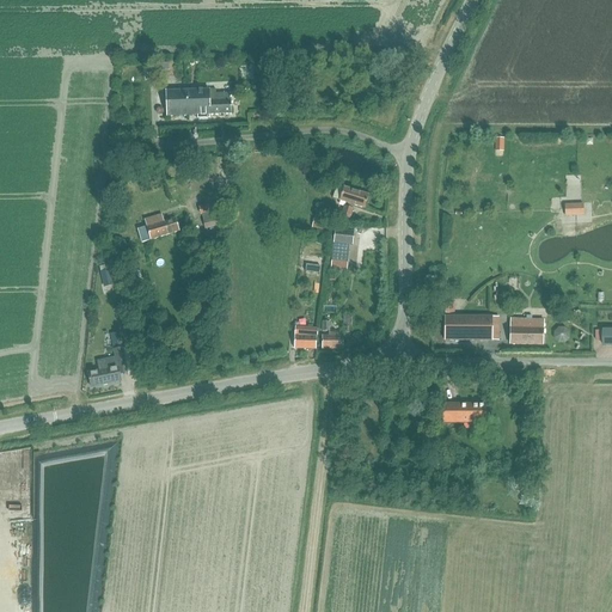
[(214,90),(165,91),(166,116),(197,116),(197,118),(209,118),(209,115),(230,115),(230,93),(214,95),(214,90)]
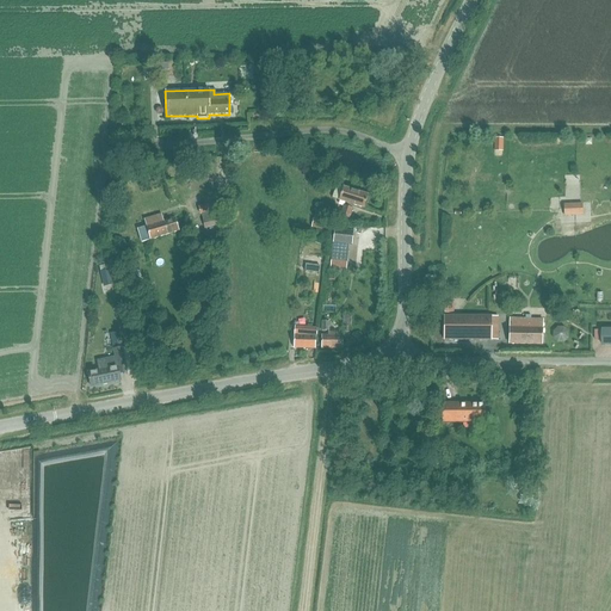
[(353,209),(352,209),(353,204),(365,209),(369,196),(344,187),(339,201),(346,203),(345,207),(341,216),(350,218),(353,209)]
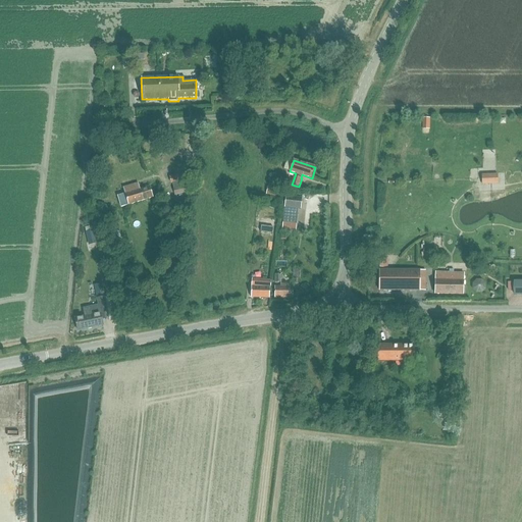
[(185,171),(169,175),(171,183),(187,178),(185,171)]
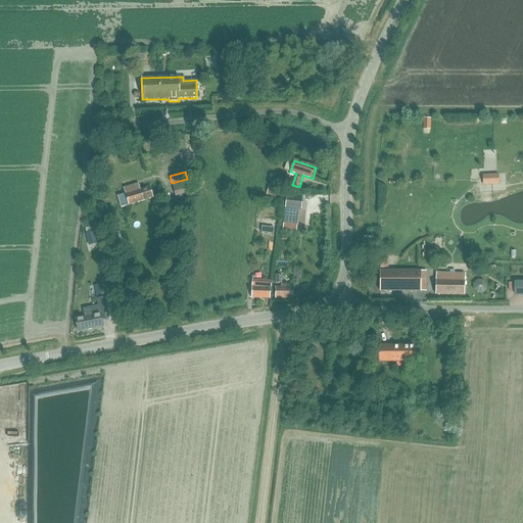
[(498,175),(483,175),(483,185),(498,184),(498,175)]
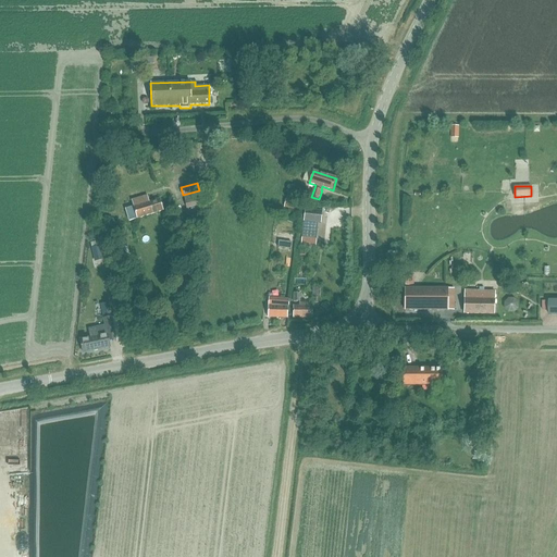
[(163,210),(160,198),(149,201),(147,195),(132,200),(133,206),(125,209),(130,221),(163,210)]
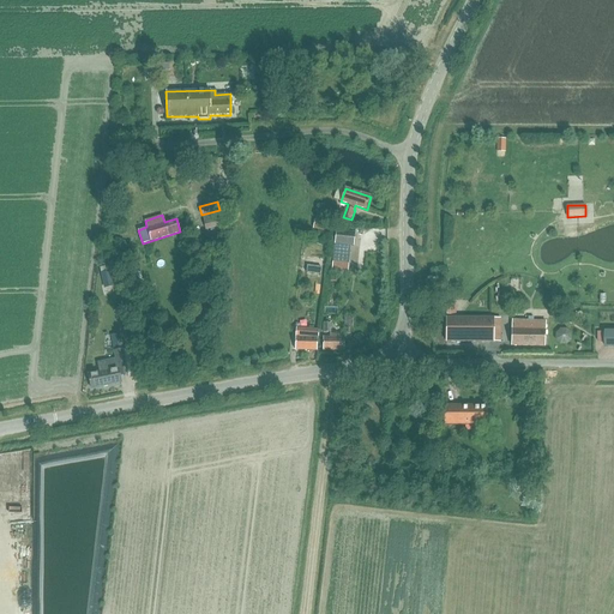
[(204,221),(205,229),(222,226),(220,217),(204,221)]
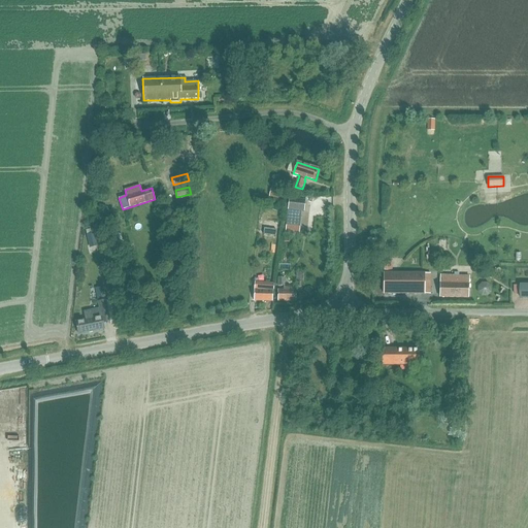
[(270,197),(283,199),(284,192),(271,190),(270,197)]
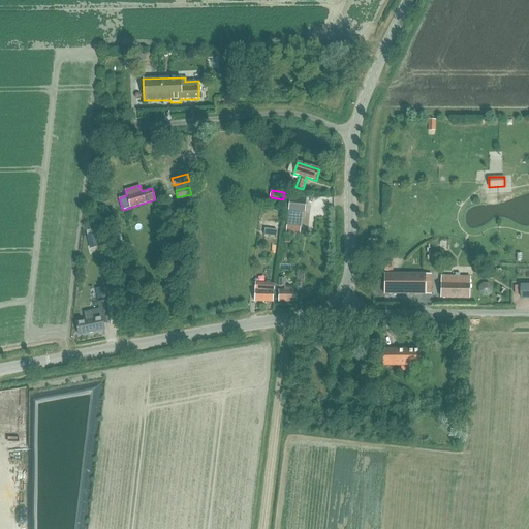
[(305,201),(288,199),(287,211),(304,213),(305,201)]
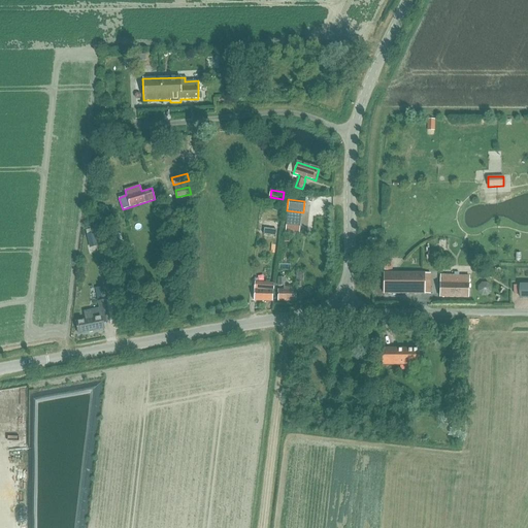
[(268,200),(267,208),(276,208),(276,201),(268,200)]
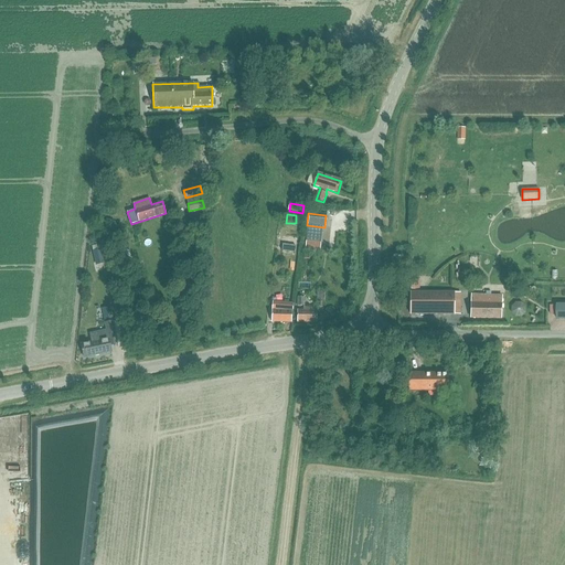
[(102,248),(93,249),(96,264),(104,263),(102,248)]
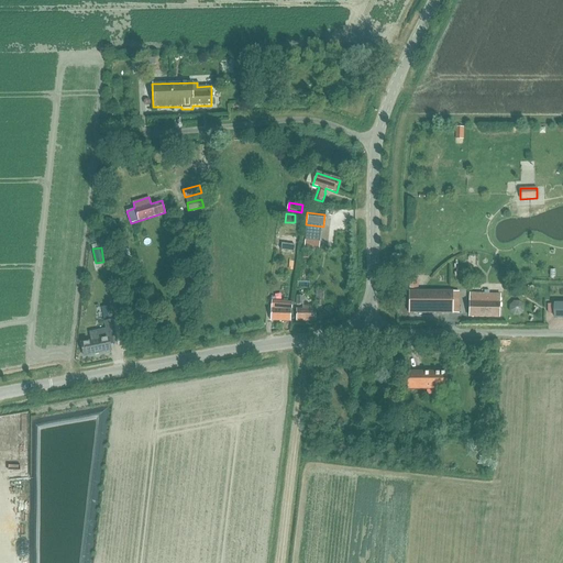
[(452,313),(452,291),(409,291),(409,313),(452,313)]
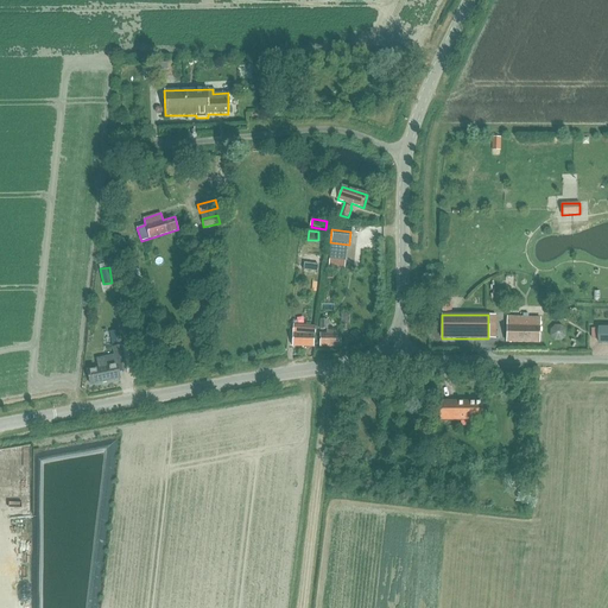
[(540,344),(542,328),(542,320),(510,318),(508,342),(508,343),(519,343),(540,344)]
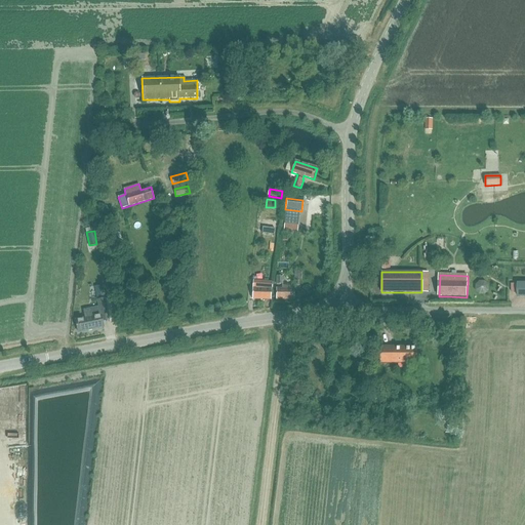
[(253,299),(272,298),(271,281),(253,281),(253,299)]
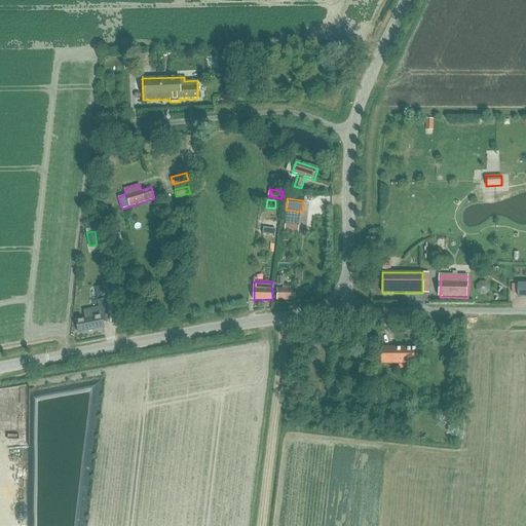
[(296,301),(297,287),(284,286),(284,290),(277,289),(277,300),(296,301)]
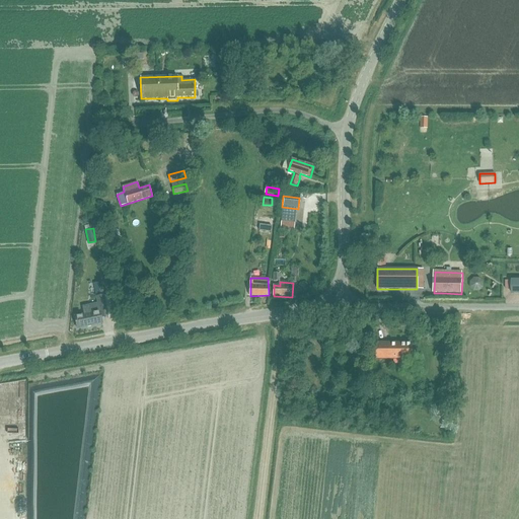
[(101,313),(107,312),(107,309),(102,283),(94,284),(98,311),(79,314),(79,312),(76,313),(76,314),(75,315),(77,327),(103,323),(101,313)]
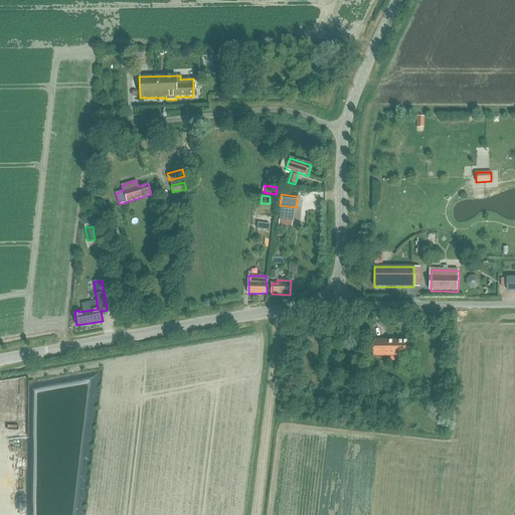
[(409,339),(372,339),(372,356),(398,356),(398,362),(409,362),(409,339)]
